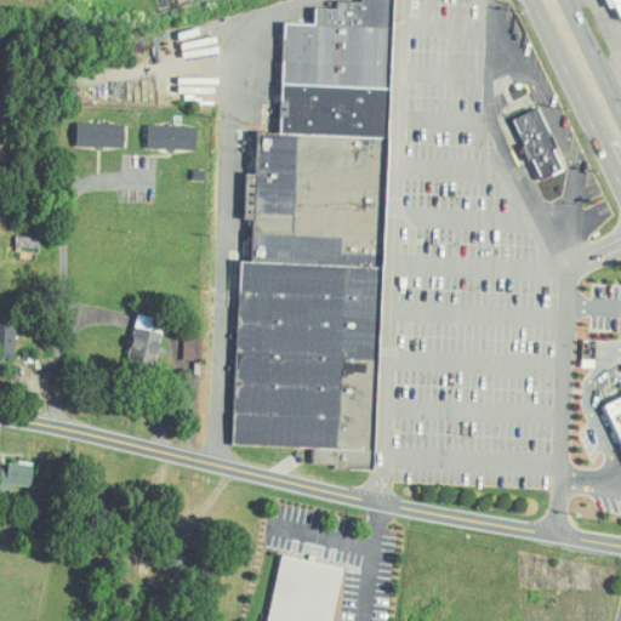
[(234,445),(315,449),(314,467),(375,469),(386,212),(343,211),(345,197),(376,198),(376,197),(386,197),(394,0),(363,0),(363,3),(339,1),(339,9),(317,7),(317,26),(286,23),(281,134),(258,132),(257,174),(248,174),(245,220),(255,220),(254,262),(243,261),(234,445)]
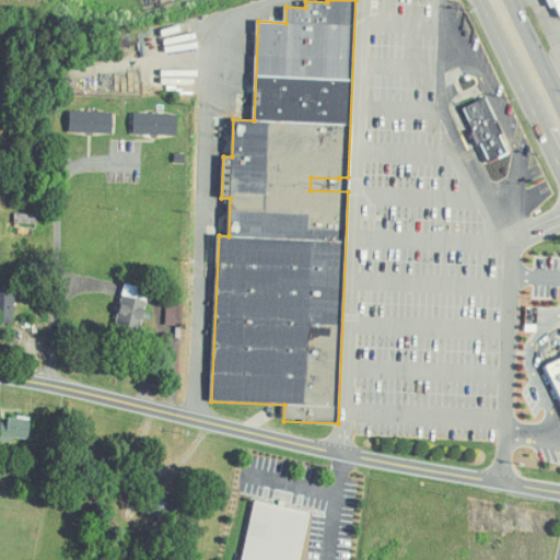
[(559,0),(546,0),(550,8),(557,6),(559,14),(559,0)]
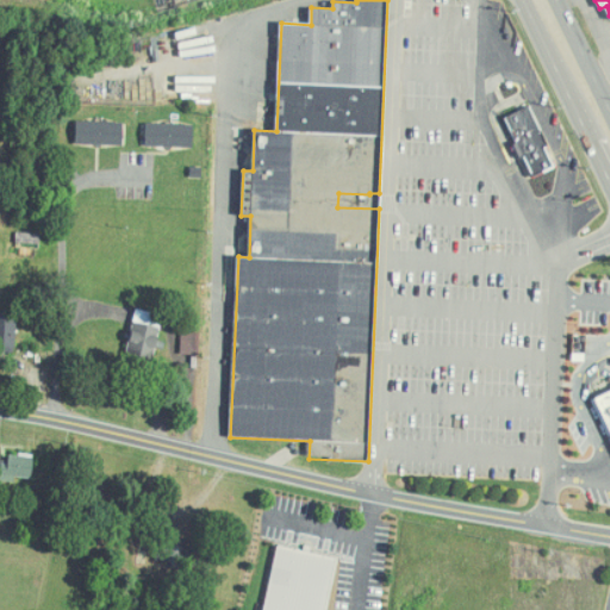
[(530,106),(504,118),(533,179),(558,166),(530,106)]
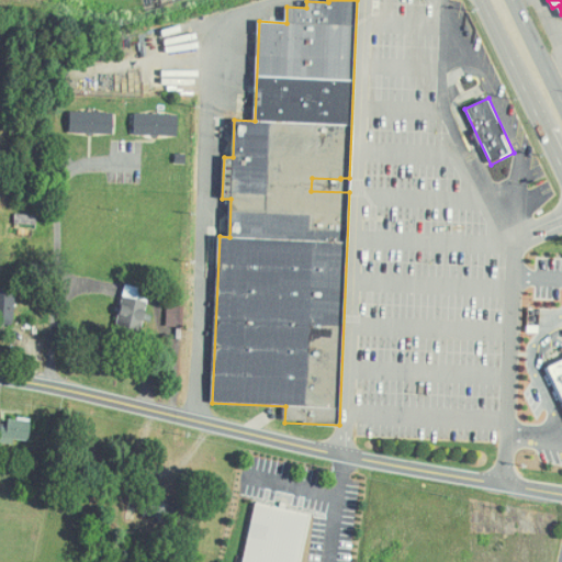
[(70,133),(114,135),(115,113),(71,111),(70,133)]
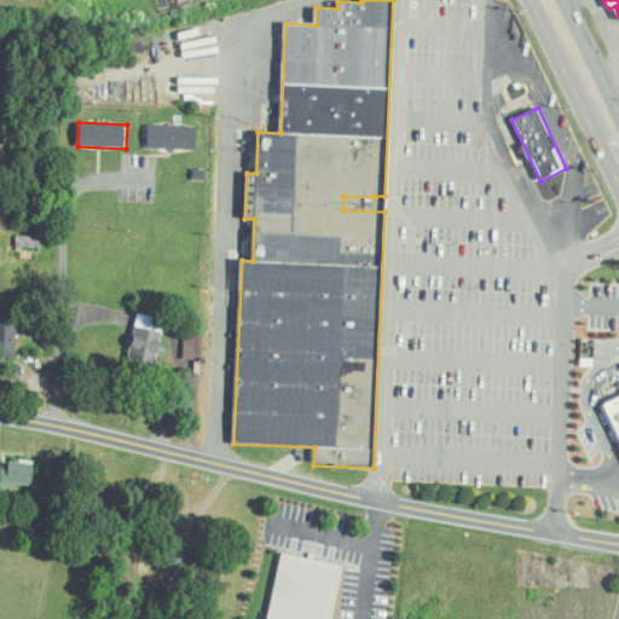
[(149,149),(197,150),(197,127),(149,126),(149,149)]
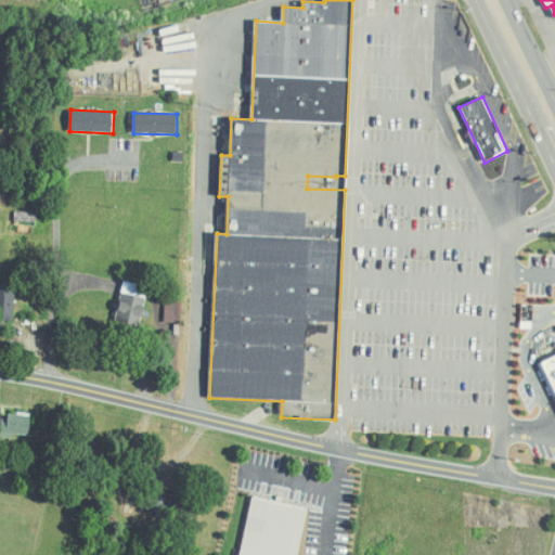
[(146,285),(123,282),(117,326),(141,330),(146,285)]
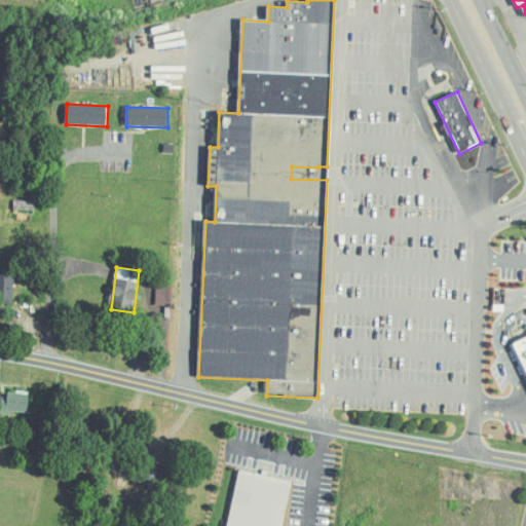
[(0,303),(14,304),(15,272),(0,271),(0,303)]
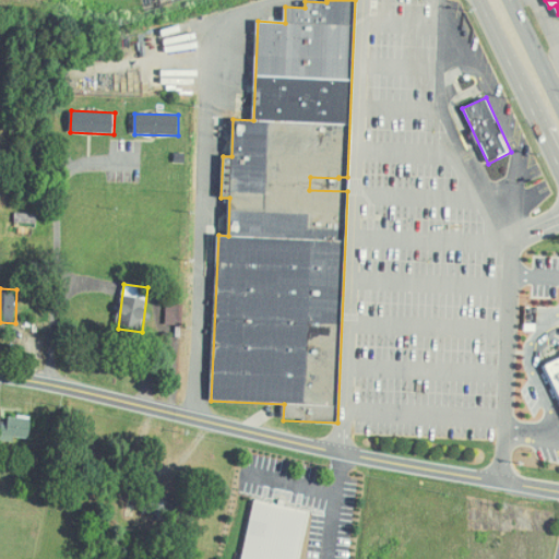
[(558,397),(558,358),(545,365),(558,397)]
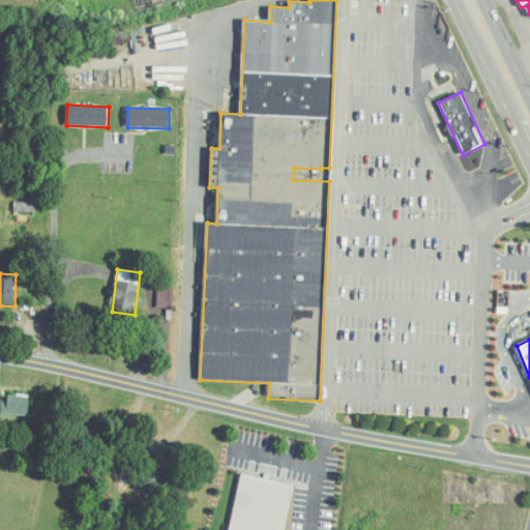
[(0,417),(13,418),(15,415),(29,415),(30,399),(0,396),(0,417)]
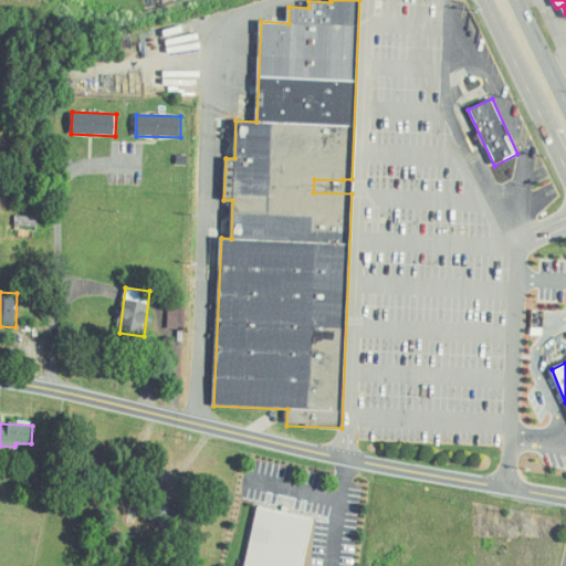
[(302,565),(313,517),(258,506),(244,565),(302,565)]
